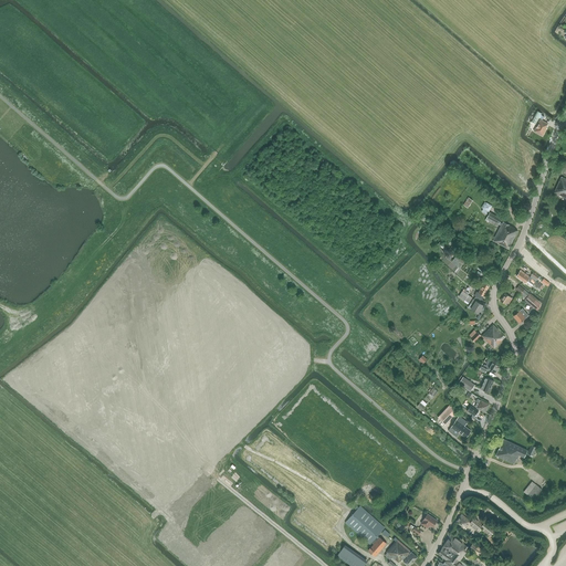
[(542,119),(544,116),(541,115),(542,114),(537,111),(531,122),(535,124),(540,118),(542,119)]
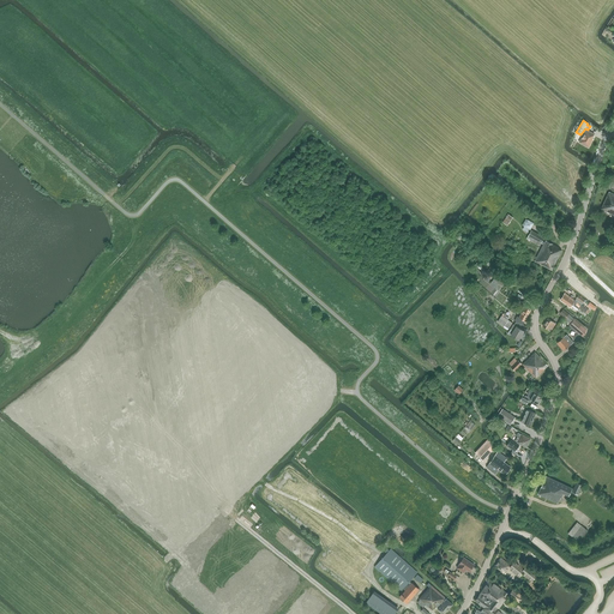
[(591,138),(594,134),(587,130),(579,143),(588,148),(593,139),(591,138)]
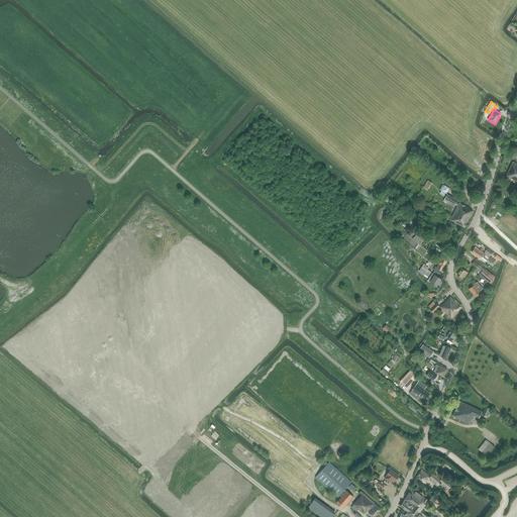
[(516,164),(513,162),(506,176),(516,181),(516,164)]
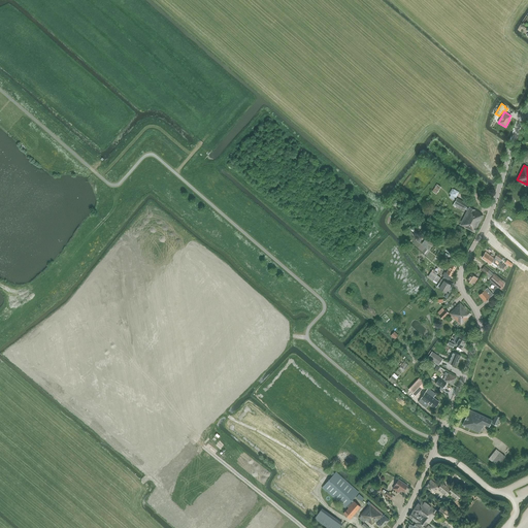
[(436,194),(440,187),(437,185),(432,191),(436,194)]
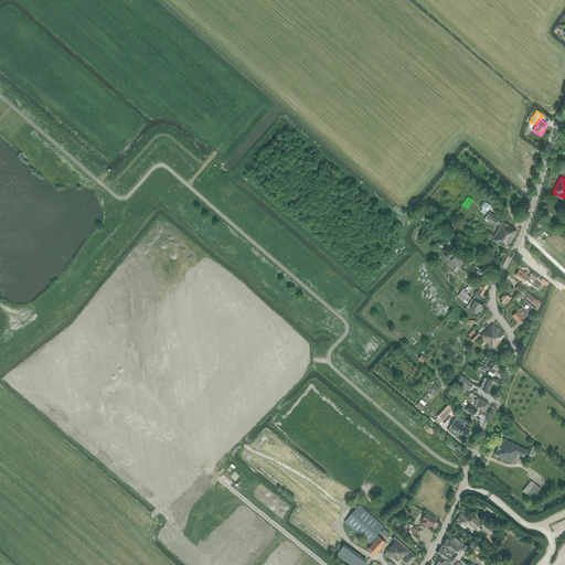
[(497,226),(501,219),(489,212),(484,220),(497,226)]
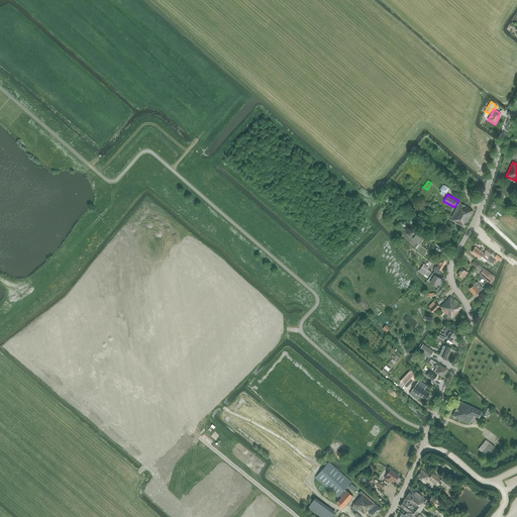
[(464,227),(473,211),(470,209),(470,208),(459,202),(450,219),(464,227)]
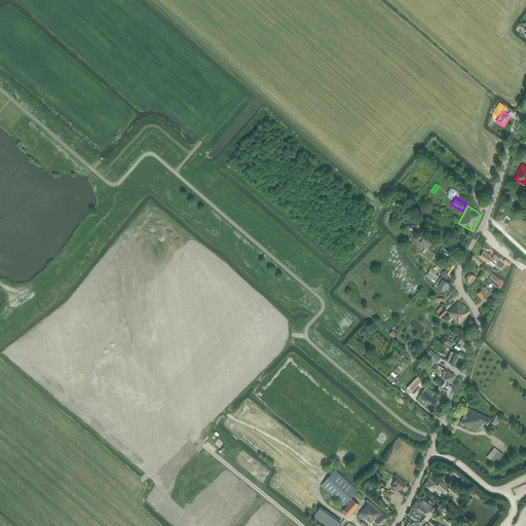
[(501,268),(503,265),(497,260),(495,259),(492,257),(491,258),(483,252),(480,257),(488,262),(490,261),(493,263),(493,262),(501,268)]
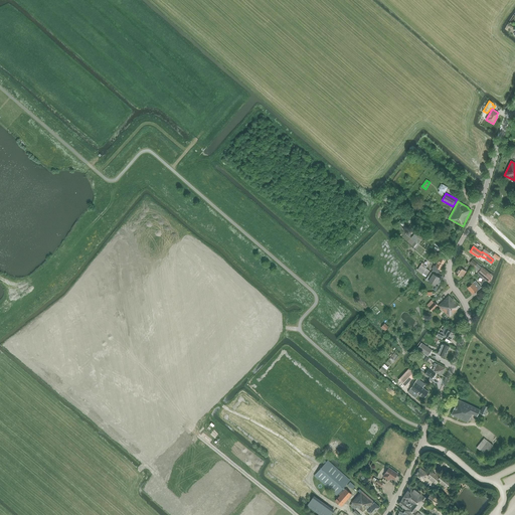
[(439,273),(440,270),(446,260),(441,256),(438,254),(436,259),(439,260),(436,267),(434,266),(432,269),(439,273)]
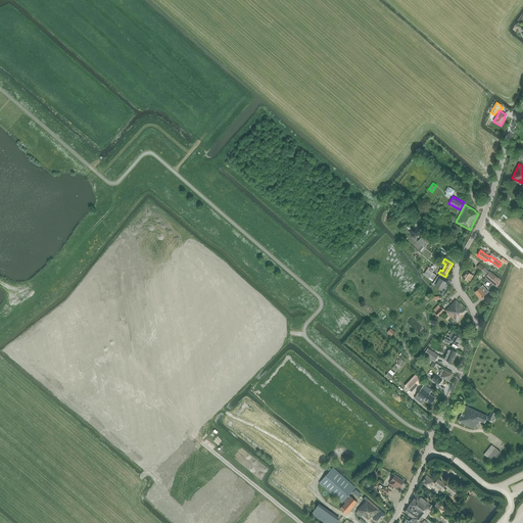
[(432,268),(429,267),(424,274),(423,273),(422,275),(433,282),(435,280),(434,279),(437,275),(432,272),(433,270),(431,269),(432,268)]
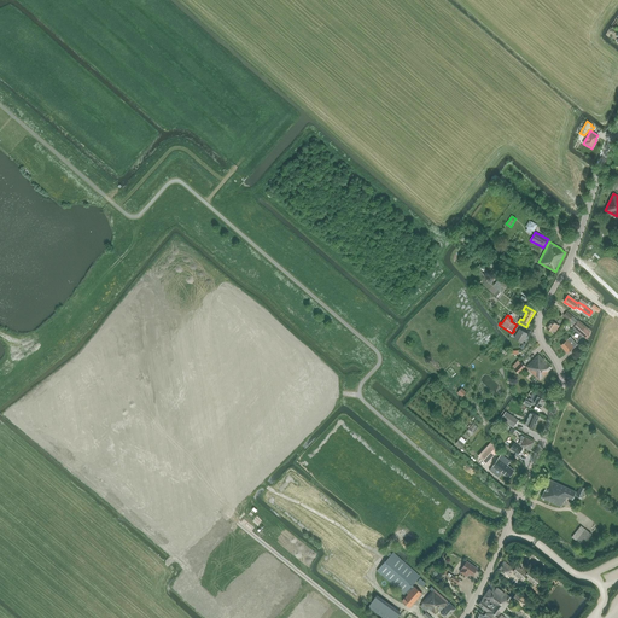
[(573,316),(569,321),(575,326),(578,320),(573,316)]
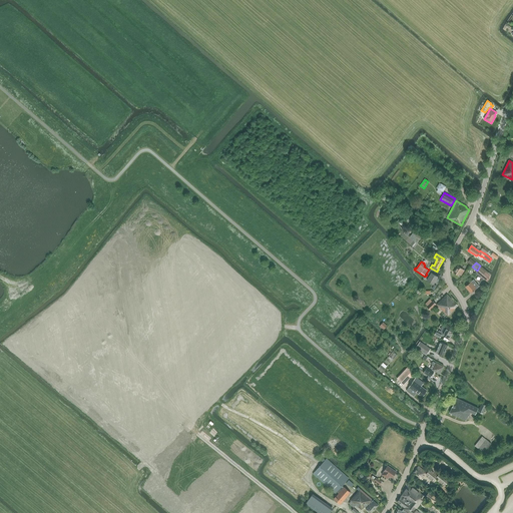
[(476,273),(482,278),(480,281),(480,280),(479,281),(481,284),(483,278),(487,282),(489,280),(487,278),(490,275),(480,266),(477,271),(472,267),(477,272),(476,273)]
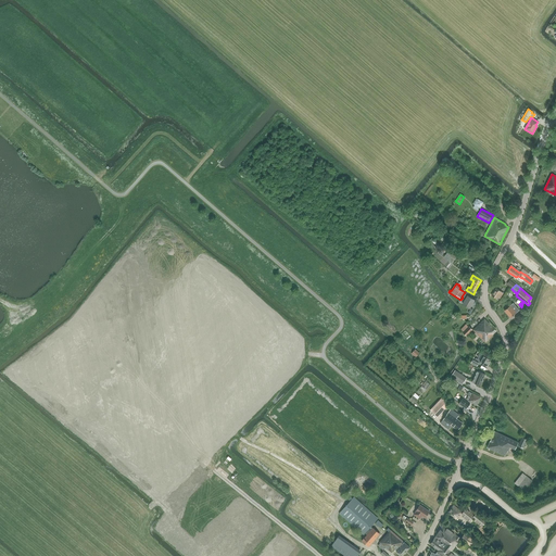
[(500,299),(503,293),(496,289),(492,295),(496,299),(497,297),(500,299)]
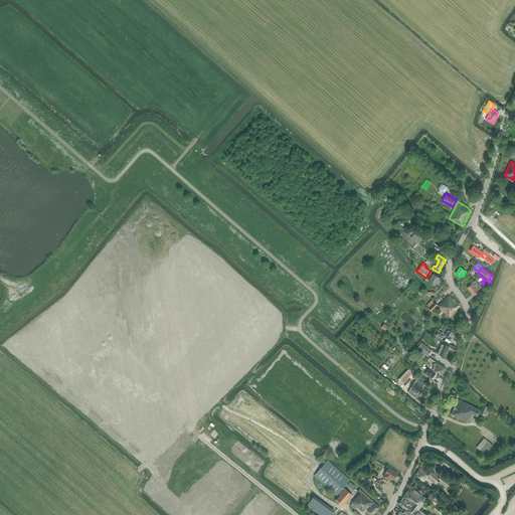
[(435,285),(437,282),(440,278),(436,275),(437,273),(433,270),(431,273),(433,274),(428,281),(435,285)]
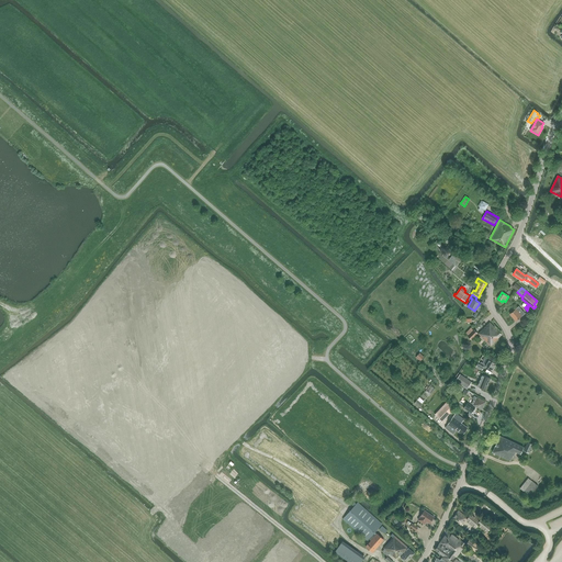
[(516,321),(521,316),(518,312),(519,311),(517,307),(509,314),(516,321)]
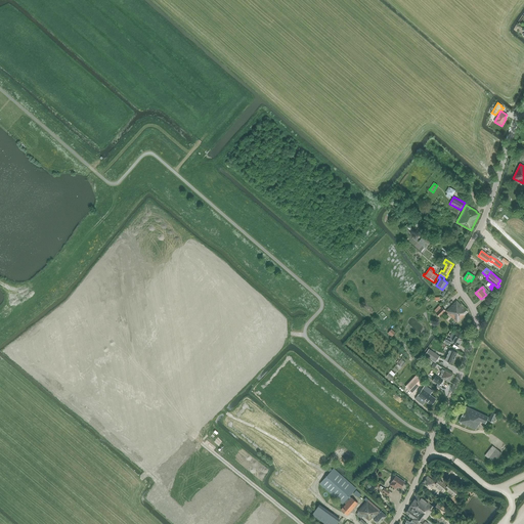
[(457,322),(468,312),(456,301),(446,311),(457,322)]
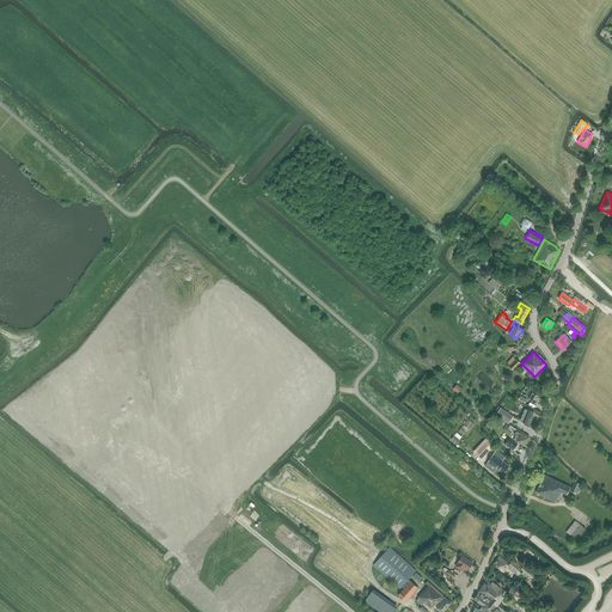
[(513,369),(520,362),(516,359),(509,366),(513,369)]
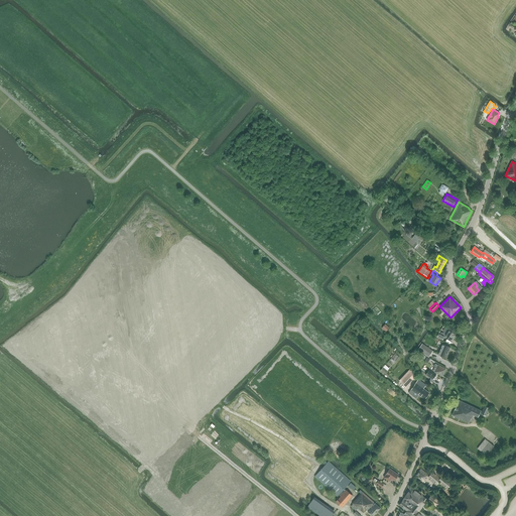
[(452,340),(455,334),(446,329),(443,334),(442,333),(440,335),(438,334),(436,337),(442,340),(444,337),(444,336),(452,340)]
